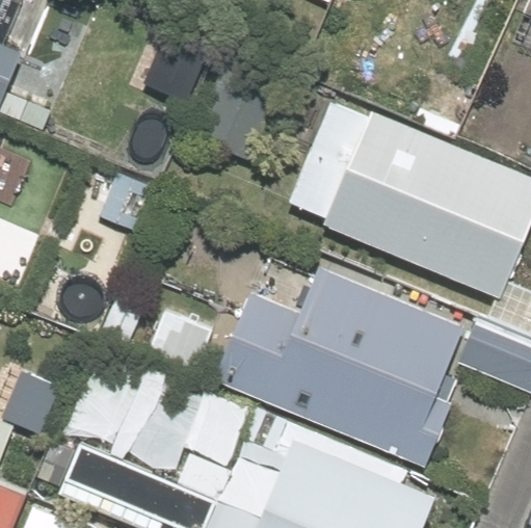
[(0,102),(21,54),(0,46),(0,102)]
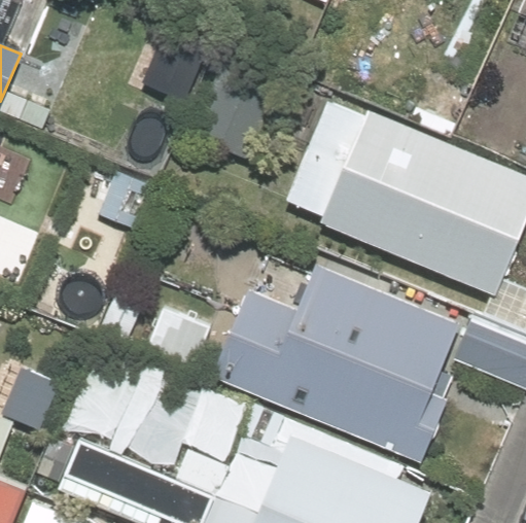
[(362,116),(327,102),(286,198),(322,212),(319,218),(491,290),(525,208),(525,175),(366,108),(362,116)]
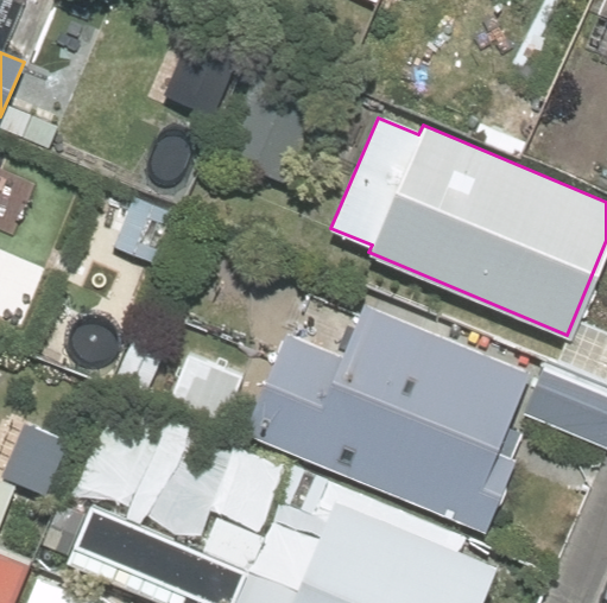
[(37,298),(0,281),(0,342),(16,349),(37,298)]
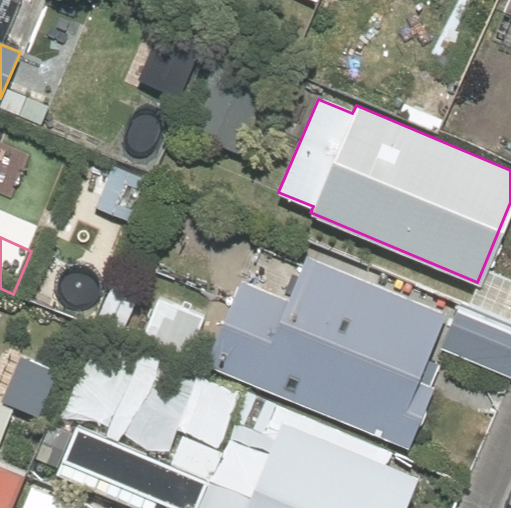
[(430,363),(451,314),(305,252),(284,301),(238,281),(202,365),(395,446),(430,363)]
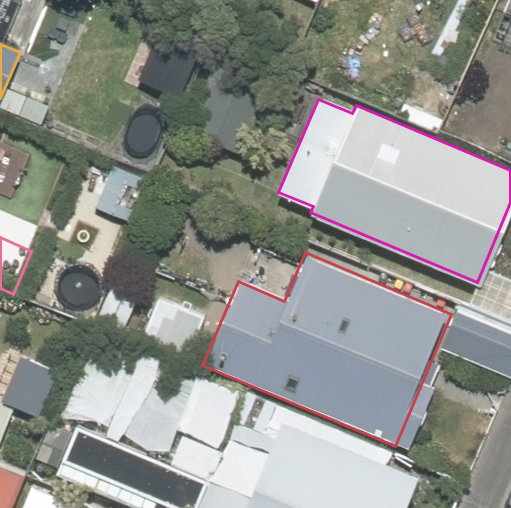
[(510,280),(487,270),(456,344),(510,367),(510,280)]
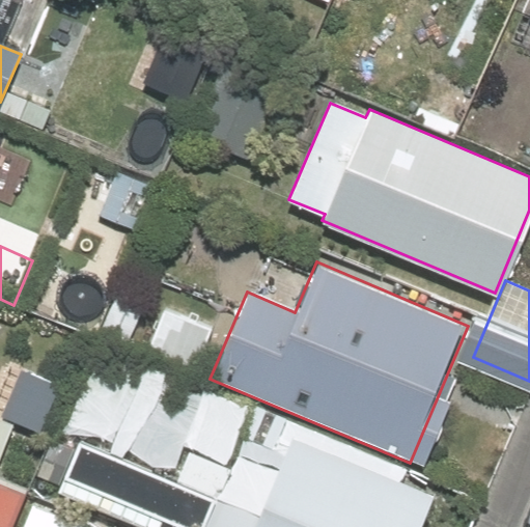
[(152,301),(119,286),(100,334),(132,348),(152,301)]
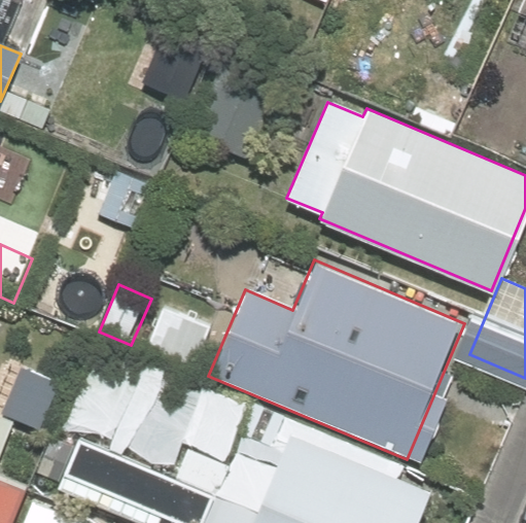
[(219,329),(165,306),(145,351),(200,375),(219,329)]
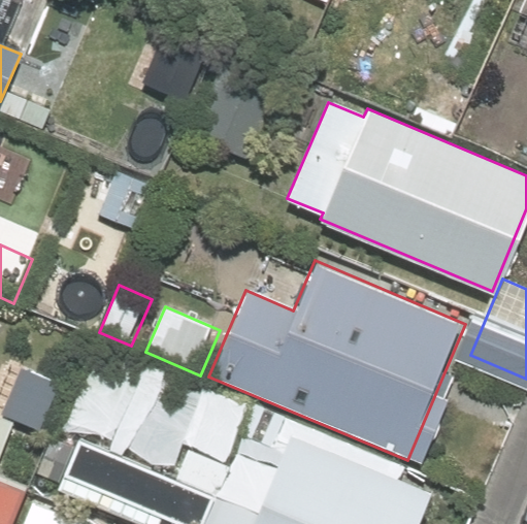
[(0,455),(13,424),(0,418),(0,455)]
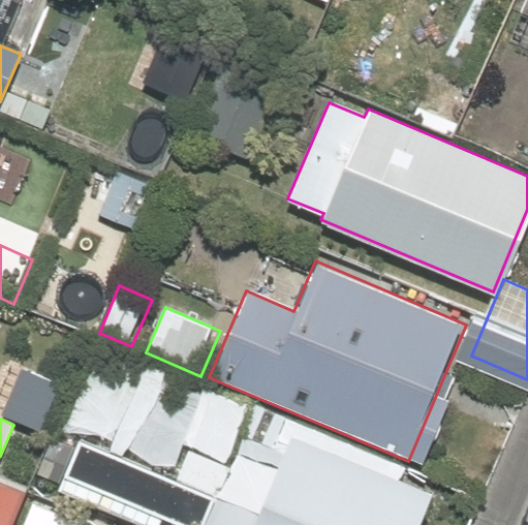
[(58,488),(145,524),(421,524),(434,493),(291,433),(260,504),(83,429),(58,488)]
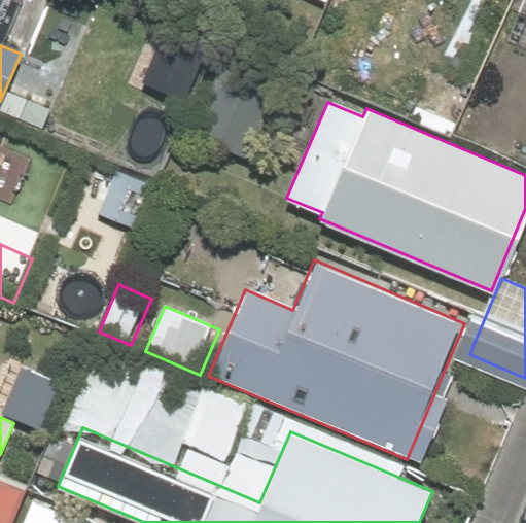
[(12,522),(27,489),(0,478),(0,522),(12,522)]
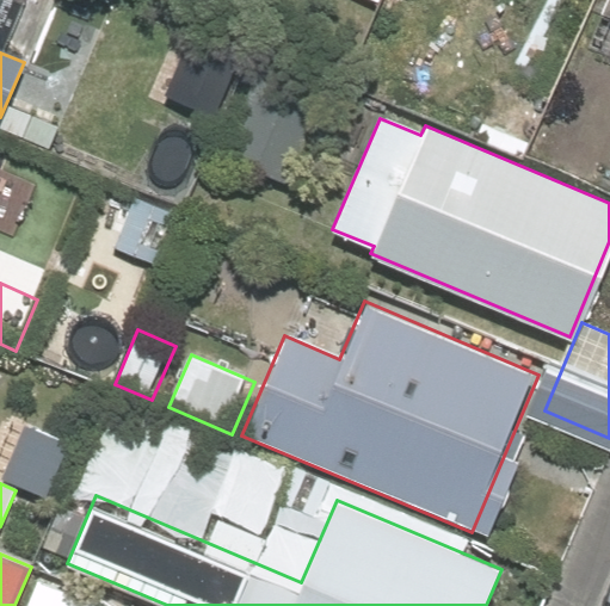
[(92,605),(39,583),(29,605),(92,605)]
